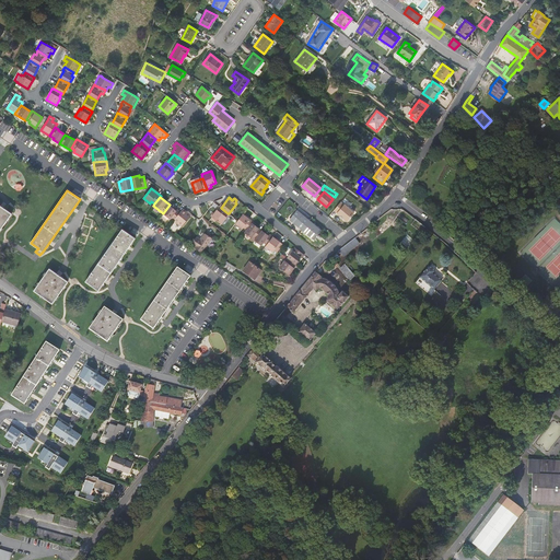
[(347,222),(356,212),(341,200),(334,210),(347,222)]
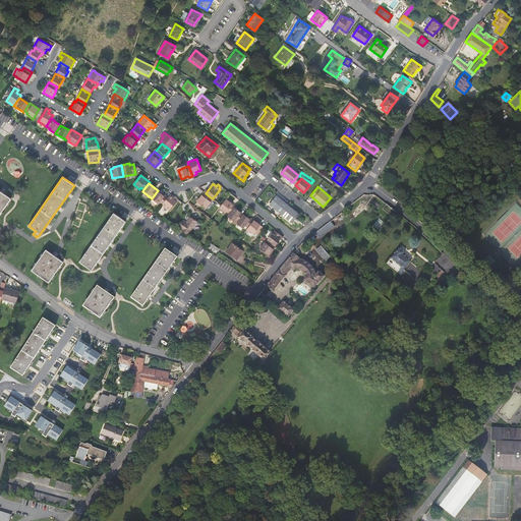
[(0,214),(11,198),(0,190),(0,214)]
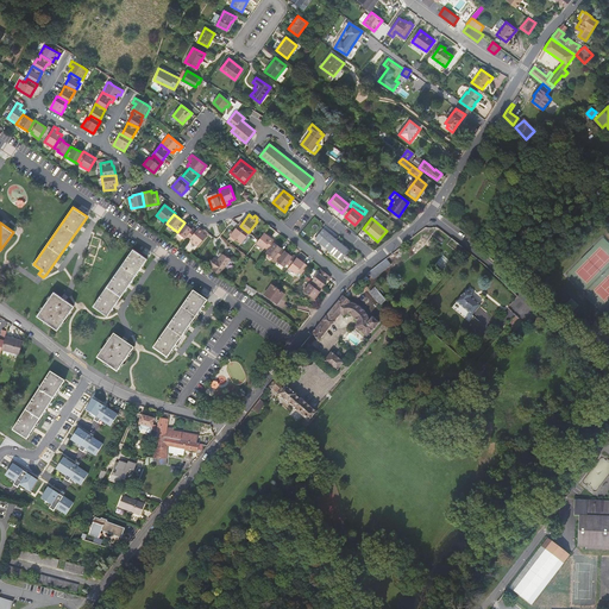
[(189,239),(196,231),(193,227),(192,228),(184,223),(177,232),(184,238),(186,236),(189,239)]
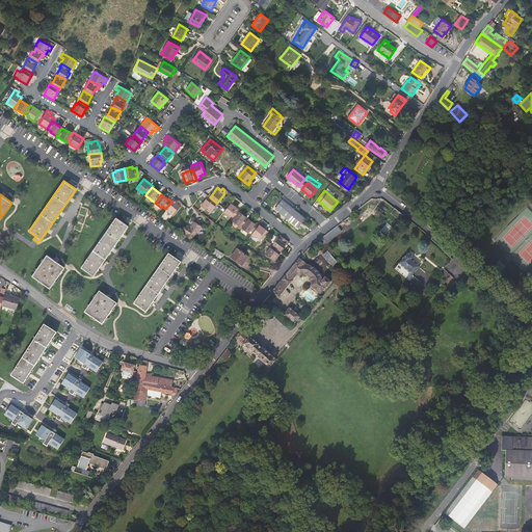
[(216,203),(210,197),(208,196),(201,206),(210,213),(215,206),(214,205),(216,203)]
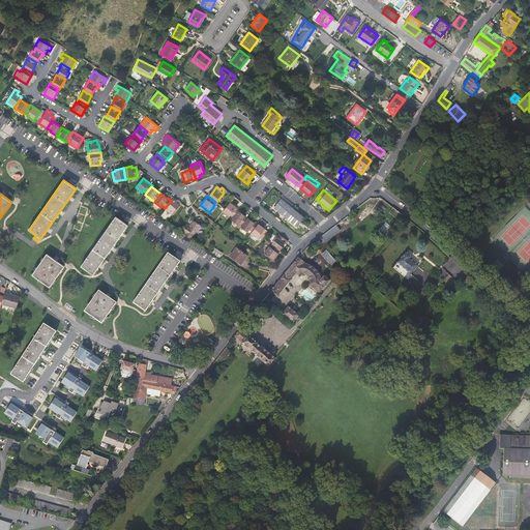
[(165,208),(172,214),(181,203),(178,200),(176,201),(173,198),(165,208)]
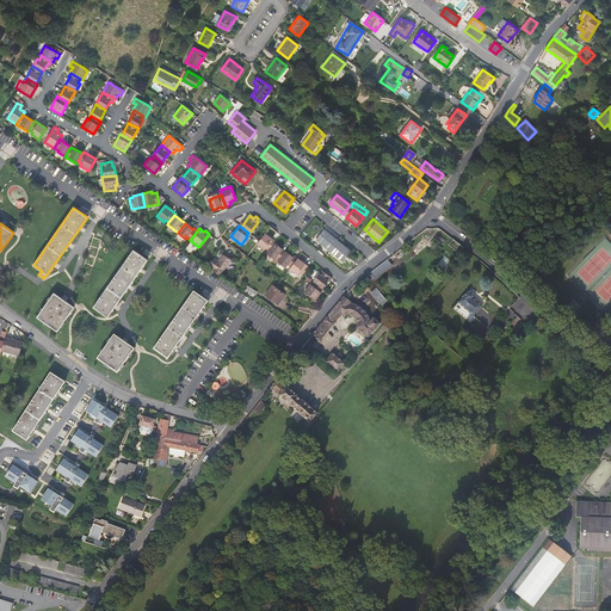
[(325,229),(315,240),(341,261),(351,251),(325,229)]
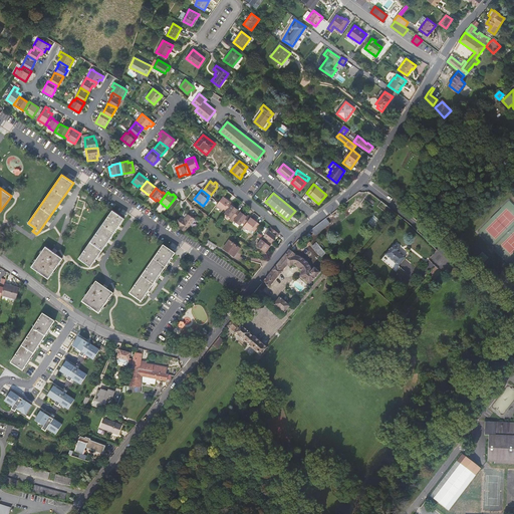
[(231,205),(232,203),(223,196),(218,202),(216,205),(222,210),(224,209),(226,211),(231,205)]
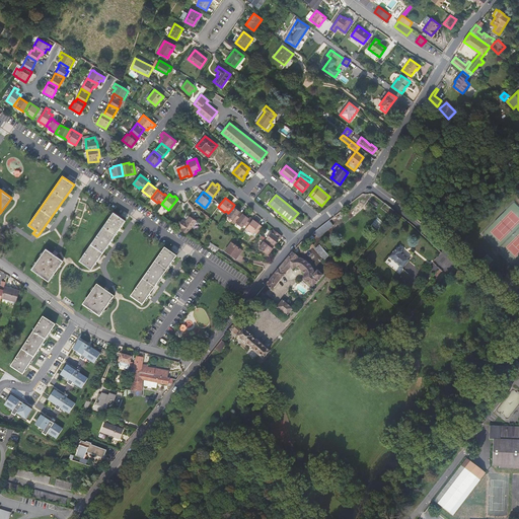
[(158,210),(163,215),(166,212),(164,211),(166,209),(162,205),(158,210)]
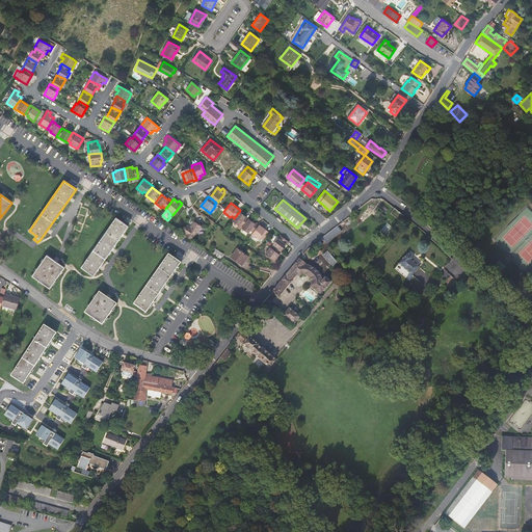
[(243,227),(248,218),(239,212),(234,218),(232,220),(238,225),(239,224),(243,227)]
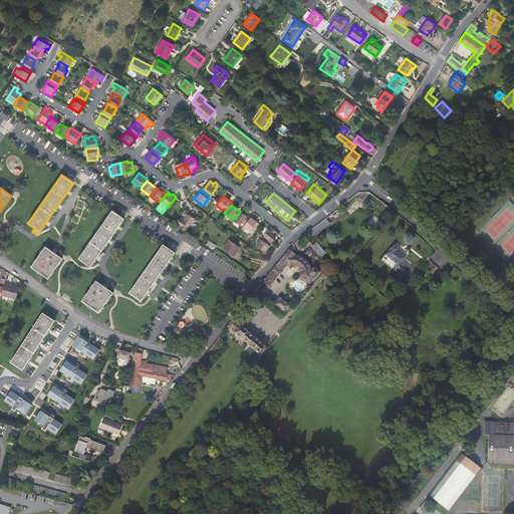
[(78,258),(90,266),(123,219),(112,210),(78,258)]
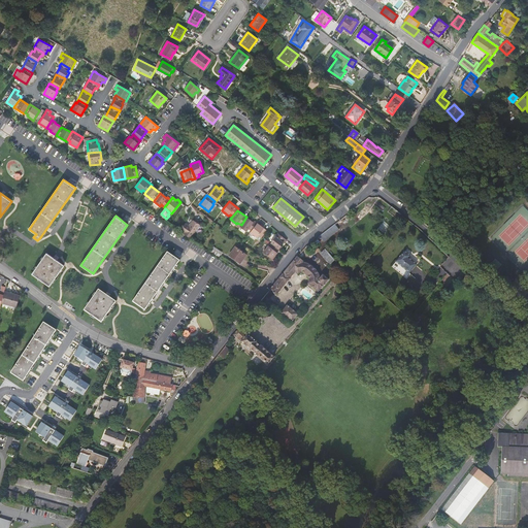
[(252,231),(257,223),(254,221),(253,222),(246,217),(241,225),(239,226),(245,231),(248,228),(252,231)]
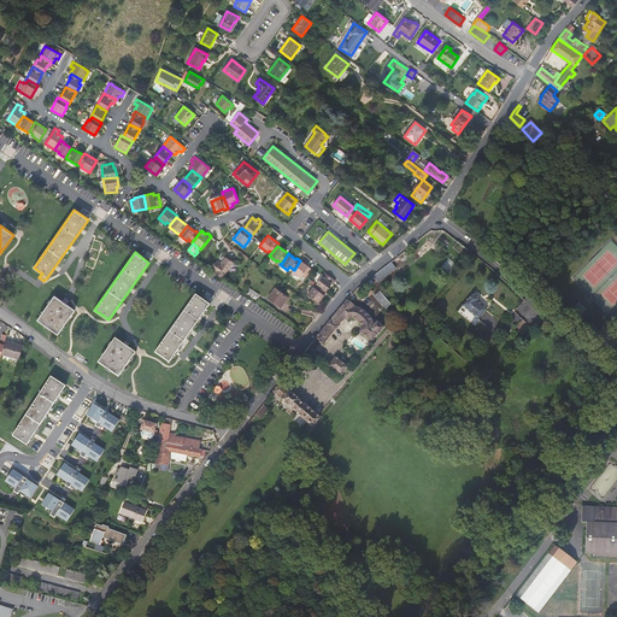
[(216,271),(215,274),(223,278),(233,263),(225,257),(221,264),(217,260),(211,269),(216,271)]
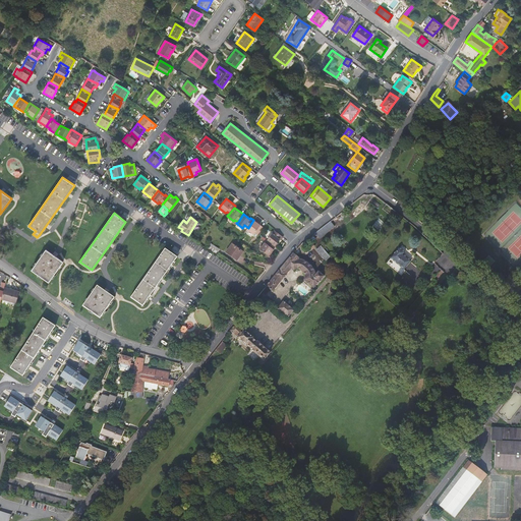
[(379,229),(385,223),(380,219),(373,225),(379,229)]
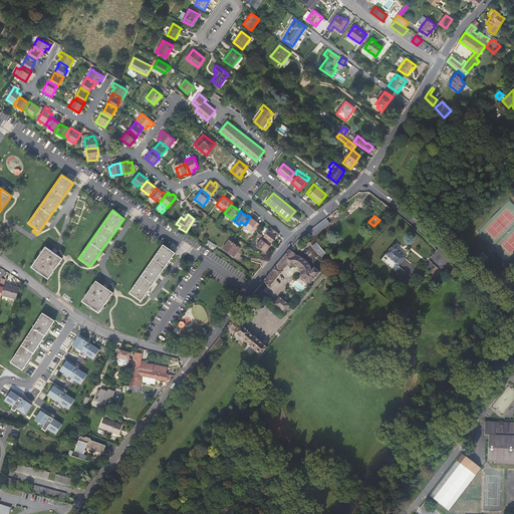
[(255,230),(260,224),(250,217),(245,225),(244,226),(250,231),(251,230),(254,232),(255,230)]
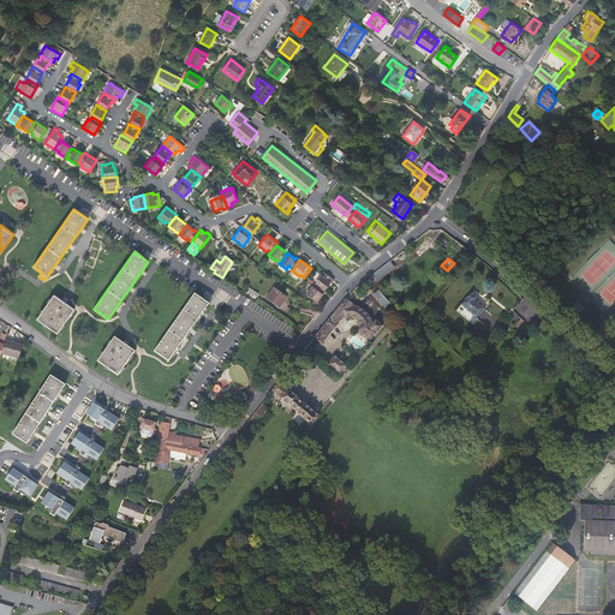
[(395,267),(389,261),(371,275),(376,281),(395,267)]
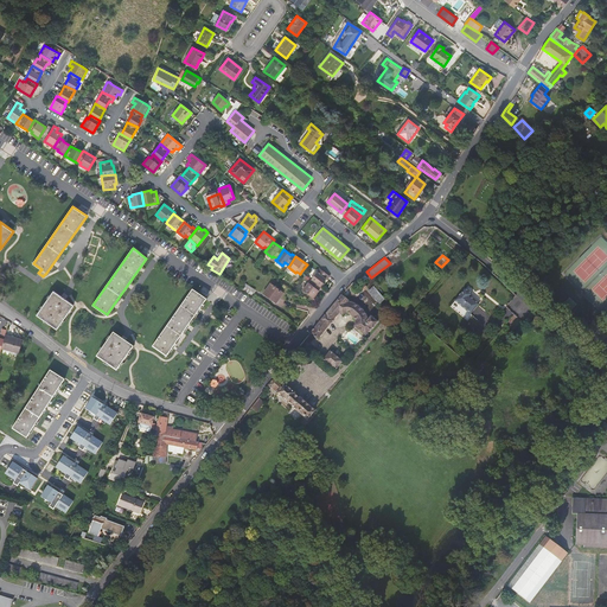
[(313,280),(320,286),(325,279),(328,275),(319,268),(311,279),(313,280)]
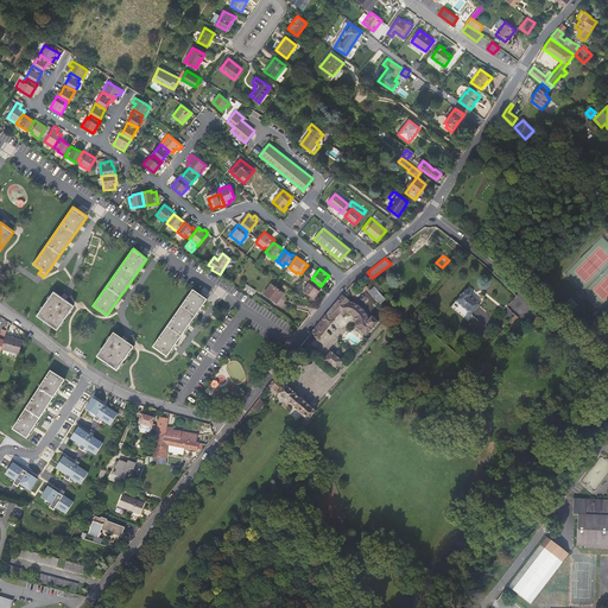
[(365,274),(352,284),(355,289),(368,279),(365,274)]
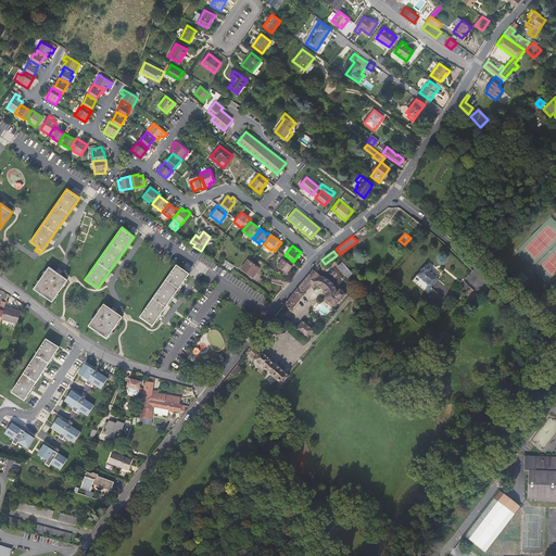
[(287,273),(294,263),(293,262),(287,256),(283,260),(282,258),(277,266),(287,273)]
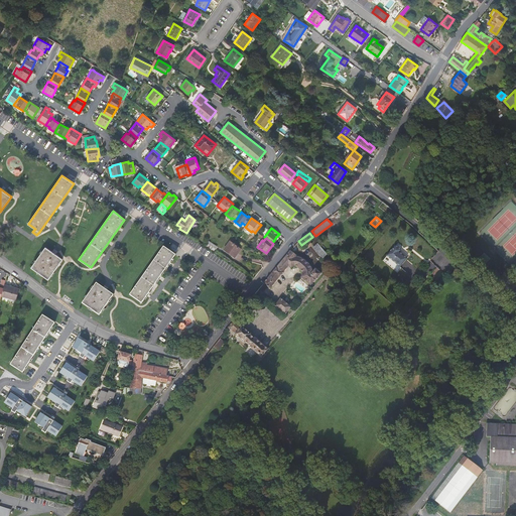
[(230,241),(225,249),(234,256),(240,249),(230,241)]
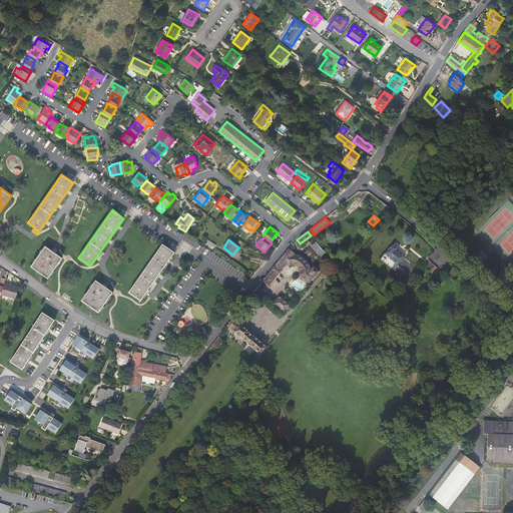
[(302,248),(310,242),(308,239),(300,246),(302,248)]
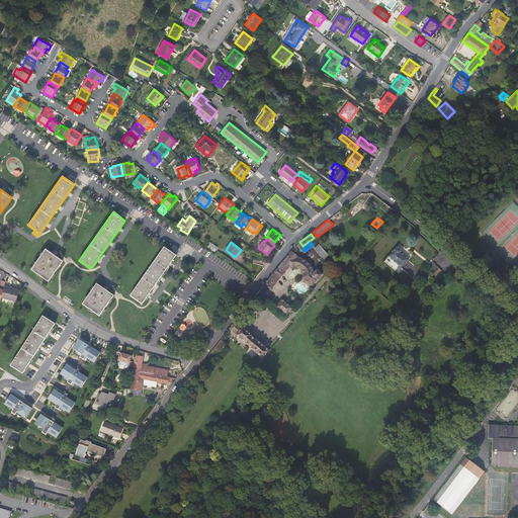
[(206,247),(214,252),(218,248),(209,243),(206,247)]
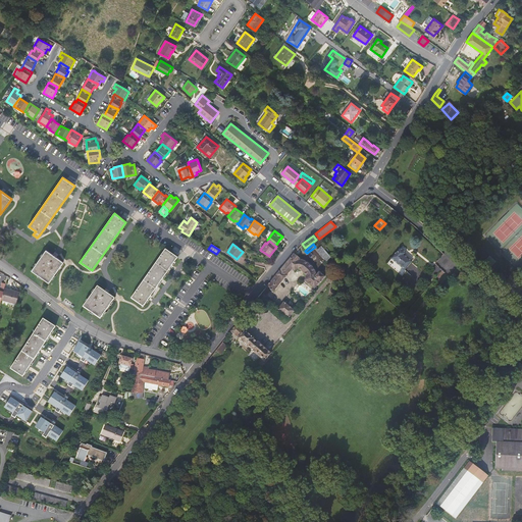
[(321,246),(317,250),(326,261),(331,258),(321,246)]
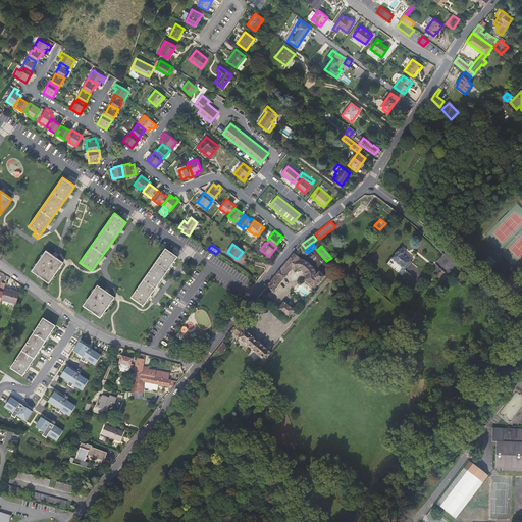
[(390,258),(405,270),(412,261),(404,255),(406,253),(400,248),(390,258)]
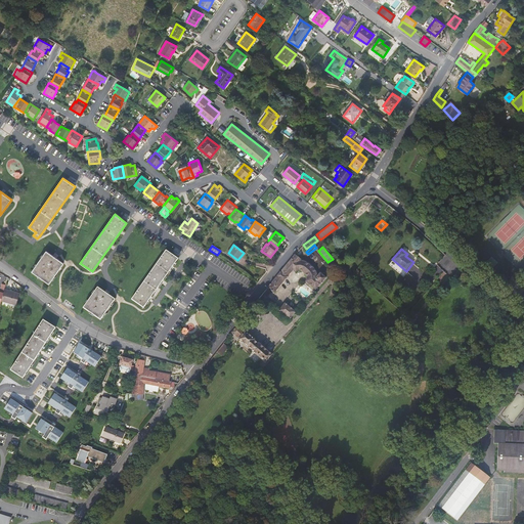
[(46,251),(32,271),(49,284),(63,263),(46,251)]
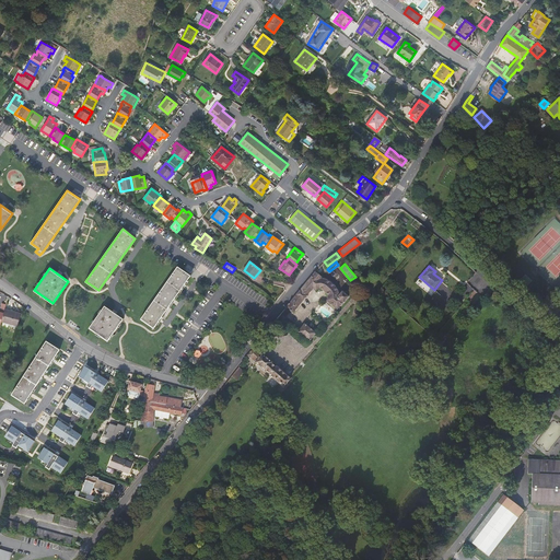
[(153,329),(190,277),(177,268),(141,321),(153,329)]
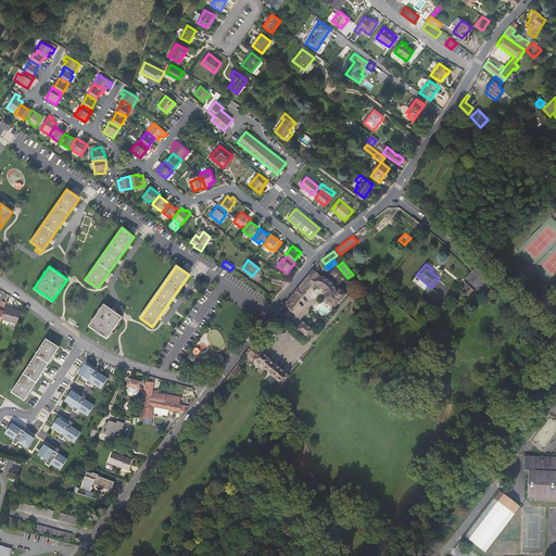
[(326,295),(325,299),(335,307),(345,295),(340,290),(337,293),(336,290),(336,289),(333,286),(330,281),(326,279),(324,278),(323,277),(318,277),(313,270),(283,305),(291,311),(311,287),(313,289),(316,287),(318,287),(320,288),(321,289),(323,290),(326,293),(326,295)]
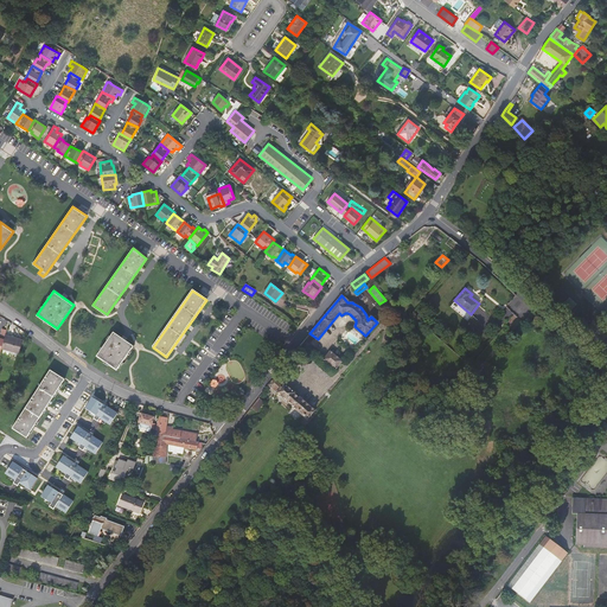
[(576,305),(570,298),(563,305),(570,311),(576,305)]
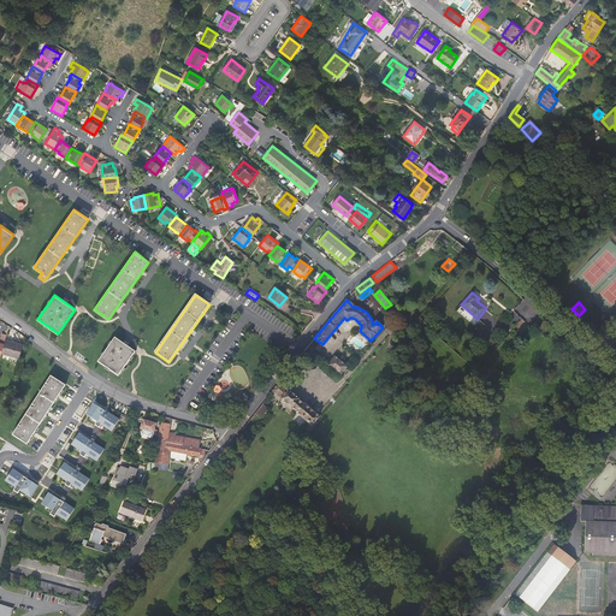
[(604,344),(610,338),(604,331),(597,337),(604,344)]
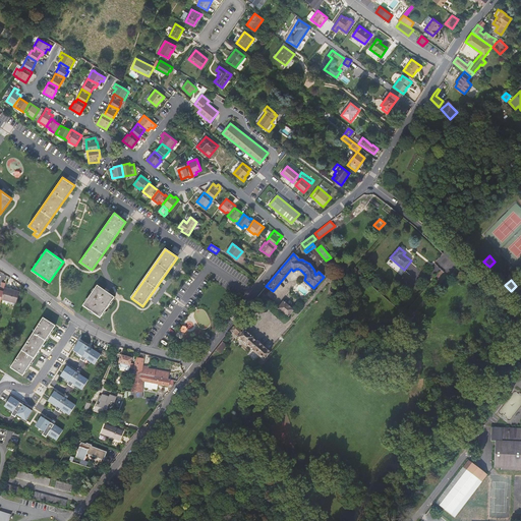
[(97,286),(82,306),(100,319),(114,298),(97,286)]
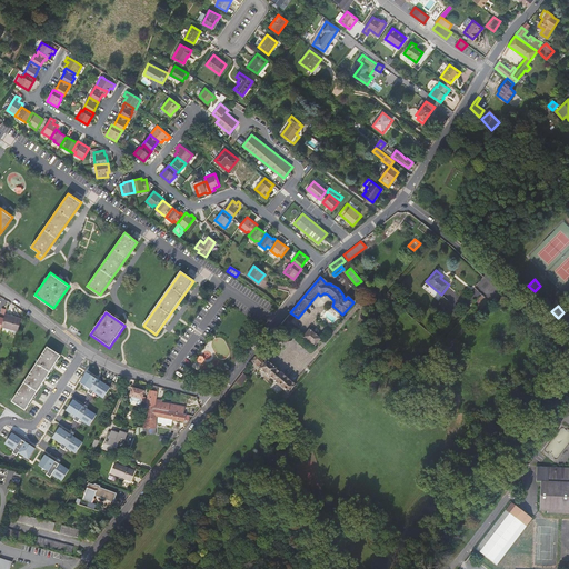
[(1,327),(18,331),(21,318),(15,317),(13,318),(5,315),(1,327)]
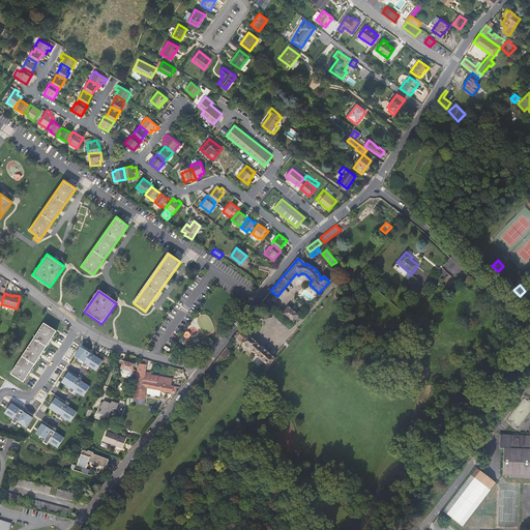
[(297,313),(298,314),(306,303),(305,302),(297,313)]
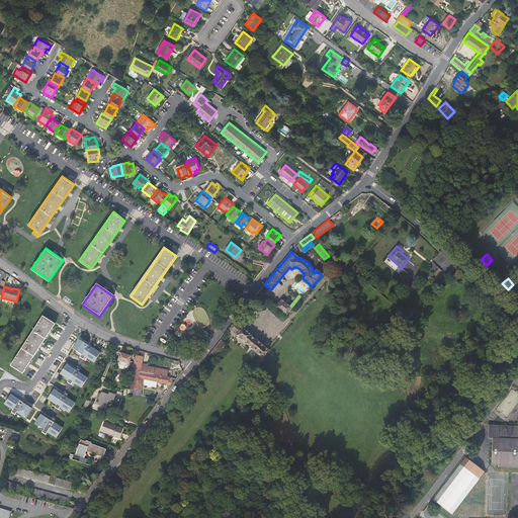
[(281,312),(286,316),(292,309),(281,299),(275,307),(279,310),(278,311),(280,313),(281,312)]
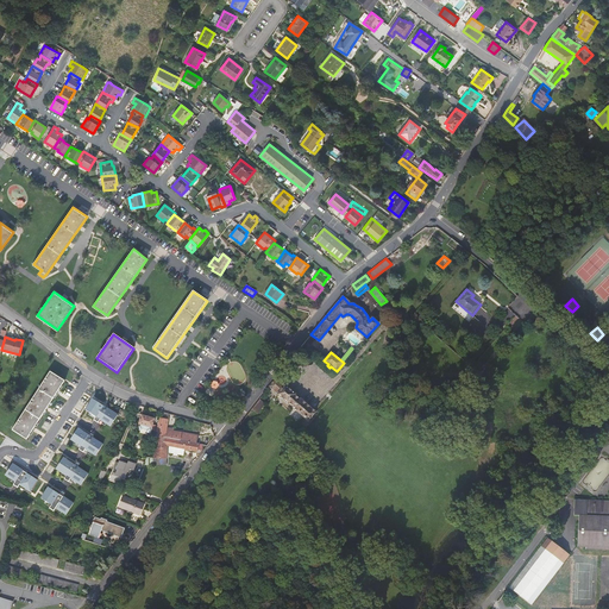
[(64,381),(50,372),(12,431),(26,439),(64,381)]
